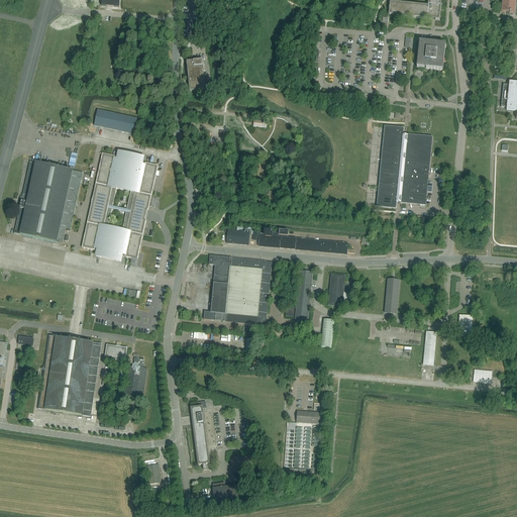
[(441,0),(428,0),(428,6),(390,2),(389,15),(439,20),(441,0)]
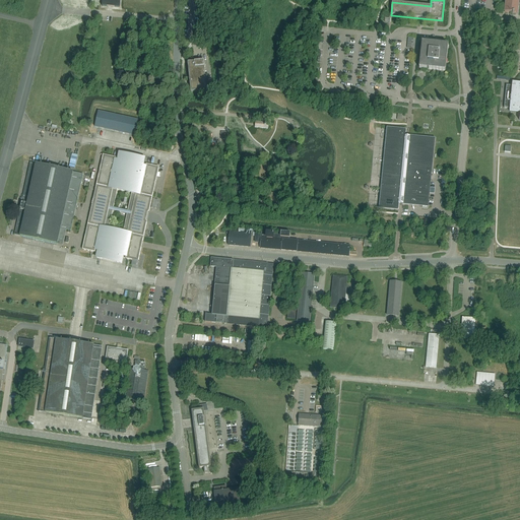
[(518,0),(505,0),(505,12),(512,13),(514,14),(514,13),(517,13),(518,0)]
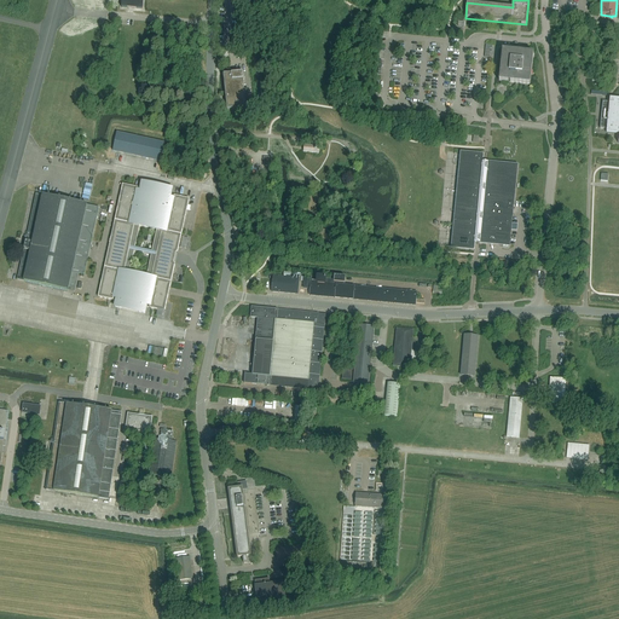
[(530,85),(531,74),(533,53),(502,50),(498,81),(530,85)]
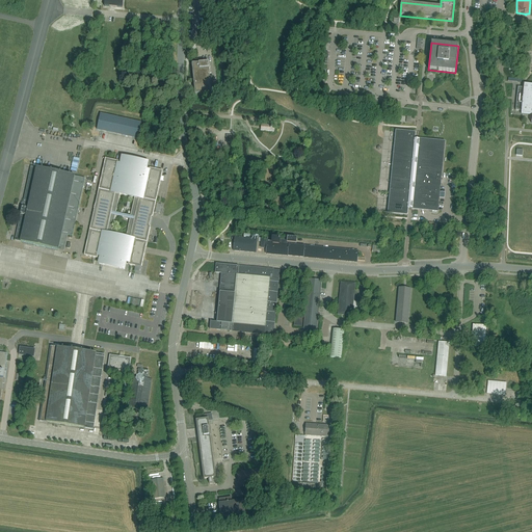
[(209,62),(192,64),(194,87),(195,95),(212,92),(211,84),(209,62)]
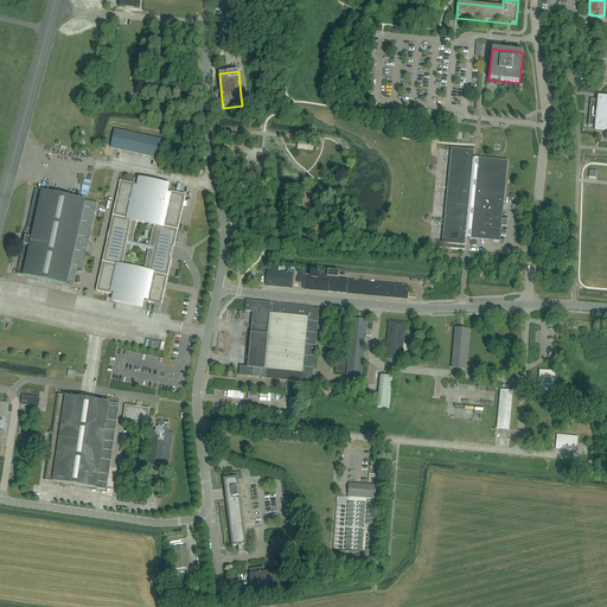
[(590,100),(589,112),(588,126),(595,127),(594,131),(606,131),(606,133),(606,141),(606,140),(606,97),(598,96),(598,101),(590,100)]
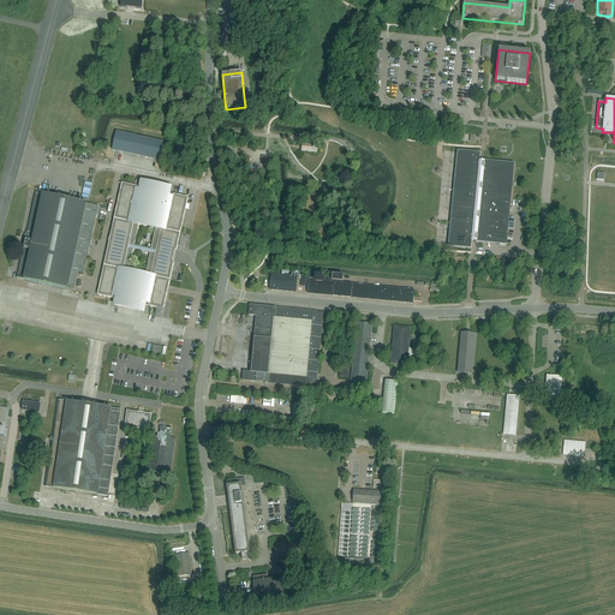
[(112,150),(156,160),(160,160),(163,142),(117,132),(112,150)]
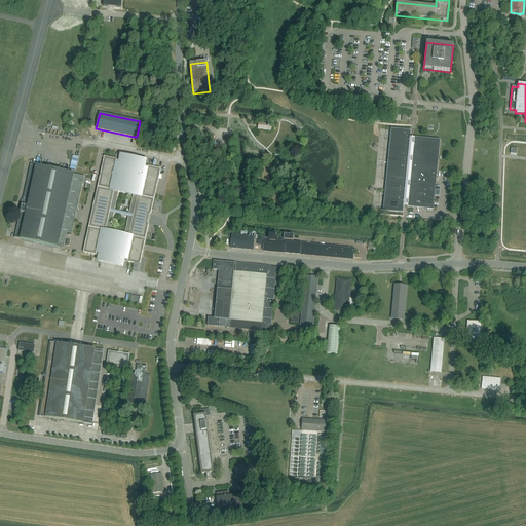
[(438,159),(439,141),(410,138),(411,132),(391,129),(384,210),(403,212),(404,205),(433,209),(436,178),(438,159)]
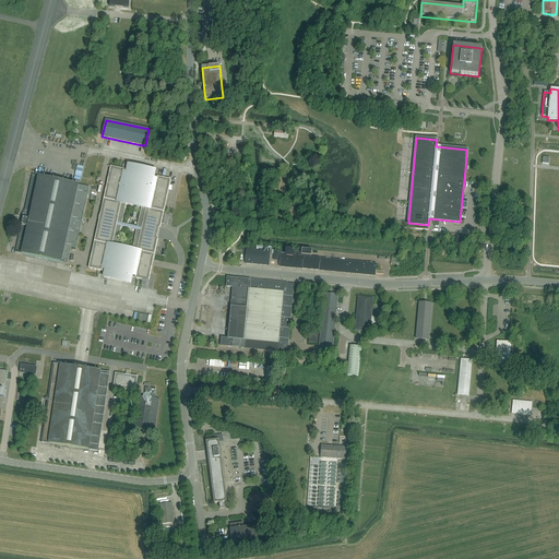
[(125,169),(110,166),(88,269),(103,272),(103,269),(106,269),(104,277),(131,283),(132,275),(135,275),(134,278),(149,282),(158,238),(157,238),(156,238),(157,237),(156,237),(156,236),(154,235),(154,234),(155,230),(157,230),(158,227),(159,228),(161,228),(170,180),(157,177),(156,179),(154,179),(155,170),(144,168),(129,165),(127,173),(123,173),(125,169)]
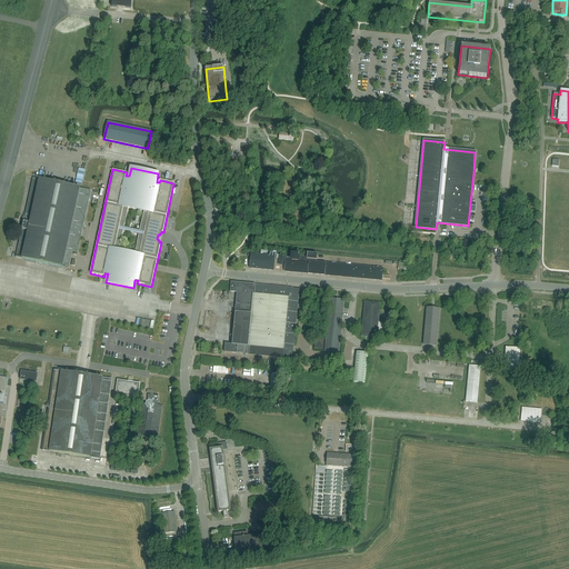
[(89,202),(91,191),(33,178),(16,258),(62,268),(63,267),(69,268),(72,251),(78,252),(80,239),(85,221),(89,202)]
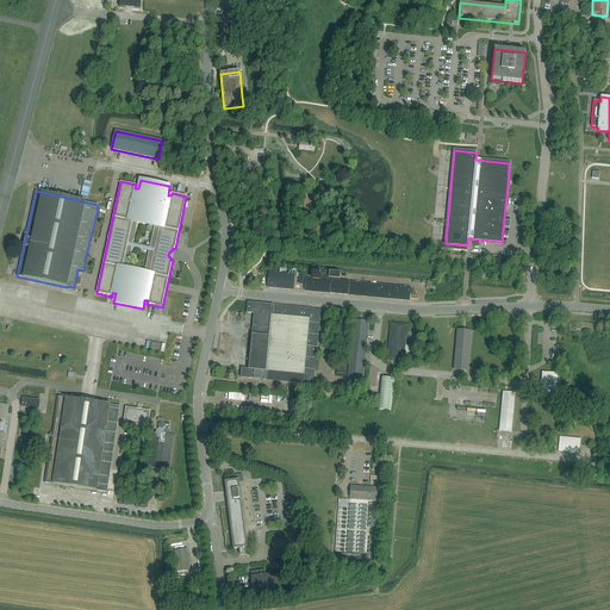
[(516,257),(491,255),(490,262),(500,263),(500,265),(515,266),(516,257)]
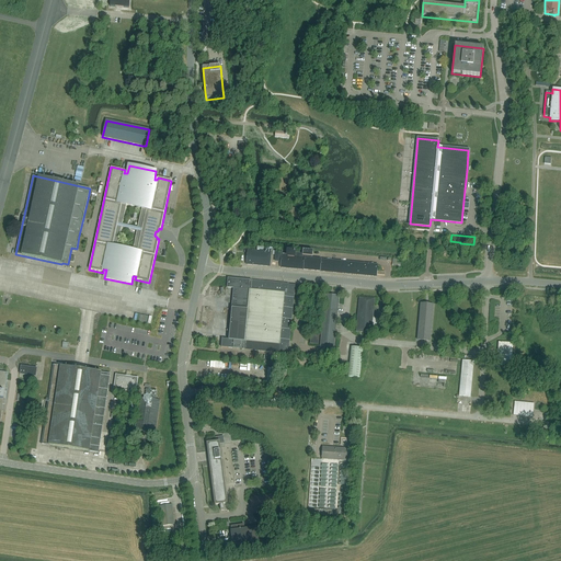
[(264,251),(264,248),(258,247),(258,248),(258,250),(258,251),(248,250),(247,264),(270,266),(271,256),(271,255),(271,250),(268,250),(268,249),(265,249),(265,252),(259,251),(259,250),(264,251)]
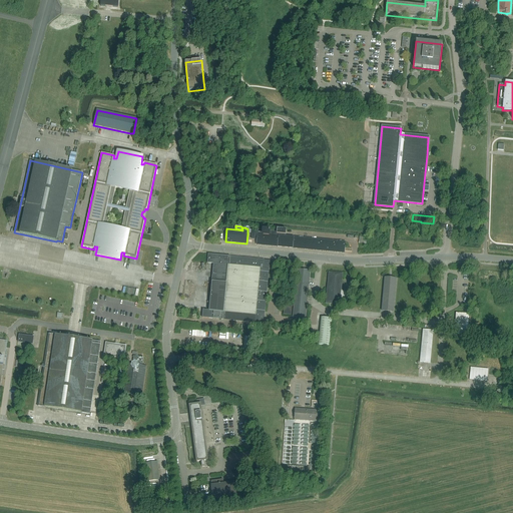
[(345,247),(346,242),(286,236),(286,229),(277,228),(277,231),(258,229),(257,244),(345,253),(345,251),(352,252),(352,248),(345,247)]
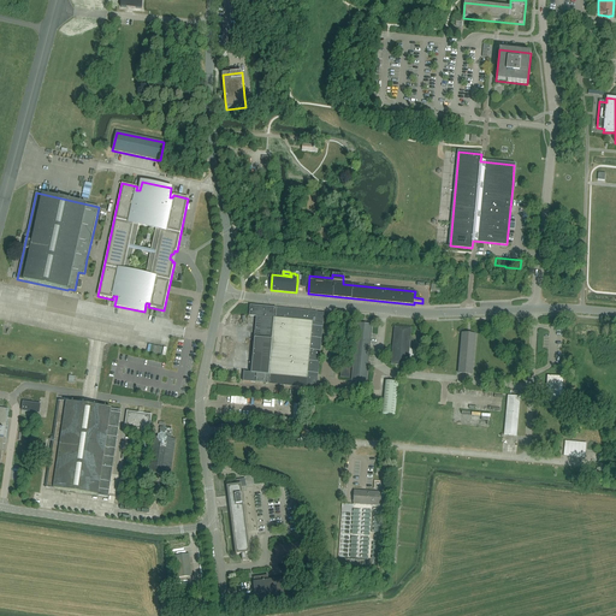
[(250,306),(249,314),(249,317),(256,317),(252,373),(244,372),(243,381),(317,389),(318,378),(323,324),(324,324),(325,313),(276,308),(250,306)]
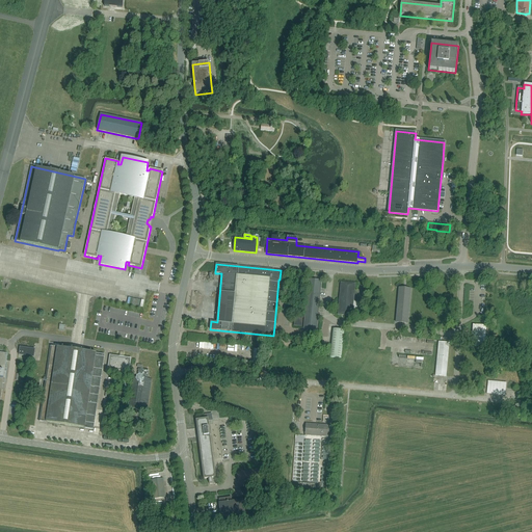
[(321,281),(320,281),(309,280),(303,328),(316,330),(321,281)]
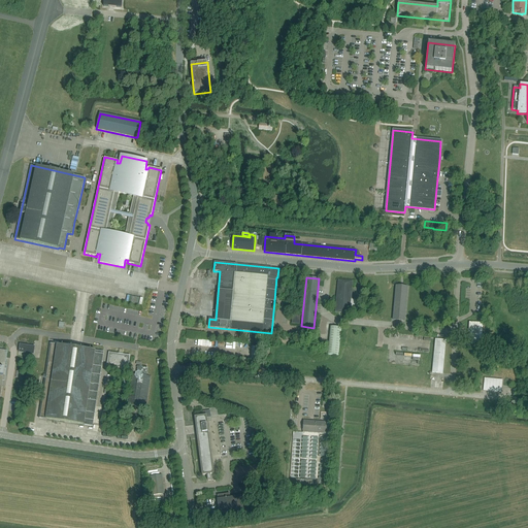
[(350,308),(351,298),(353,282),(338,281),(335,312),(350,314),(350,312),(355,314),(355,308),(350,308)]
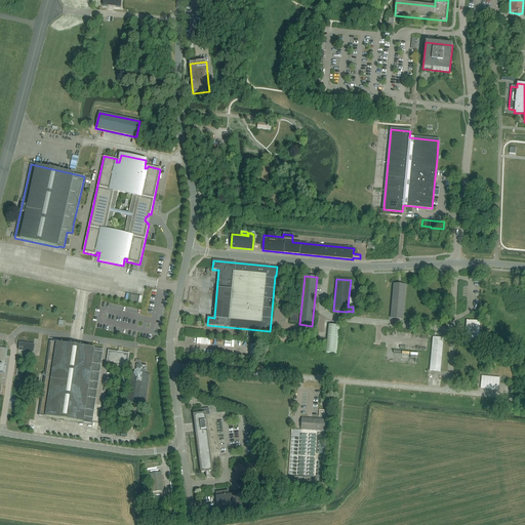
[(391,318),(398,319),(402,319),(405,285),(394,284),(391,318)]
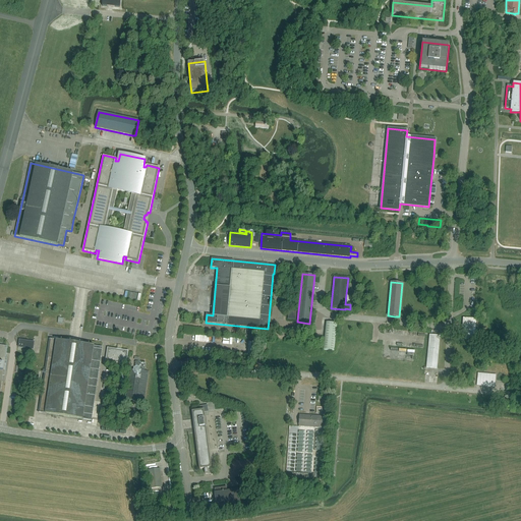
[(288,320),(295,320),(296,312),(289,311),(288,320)]
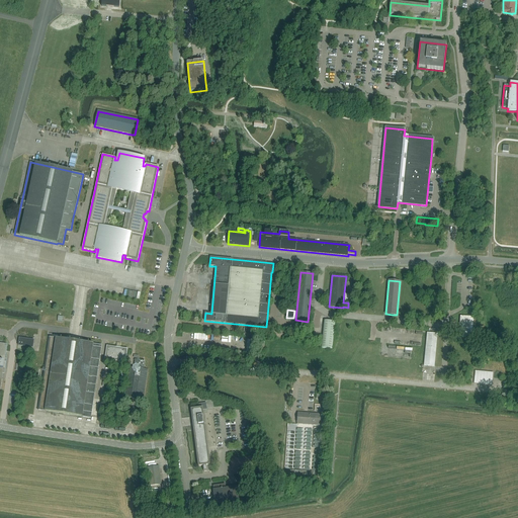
[(460,317),(459,332),(459,337),(472,338),(473,317),(460,317)]
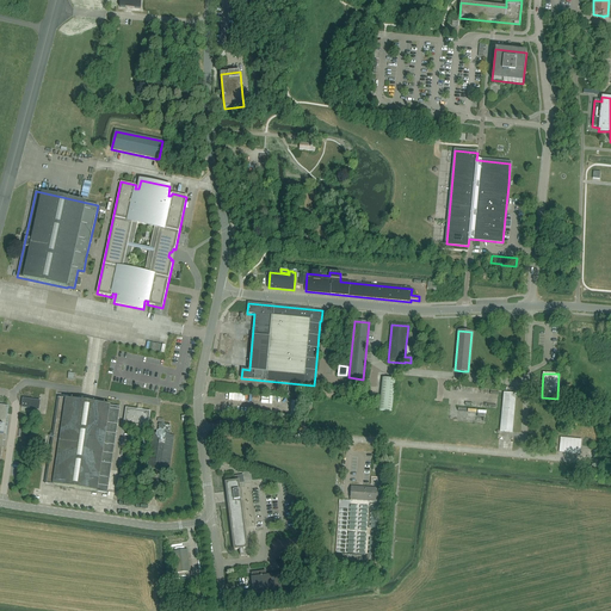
[(387,378),(382,378),(380,411),(393,412),(395,380),(387,378)]
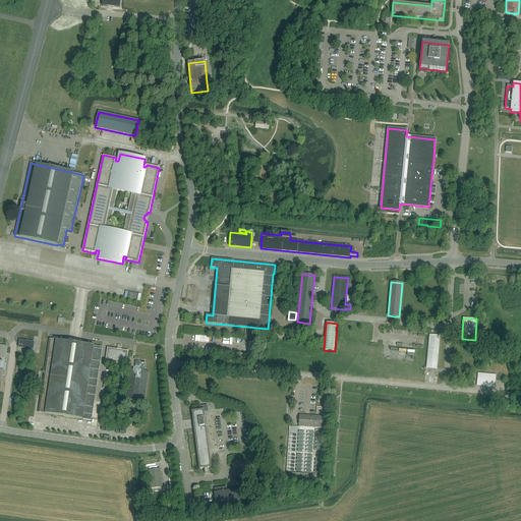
[(426,367),(437,368),(440,336),(429,335),(426,367)]
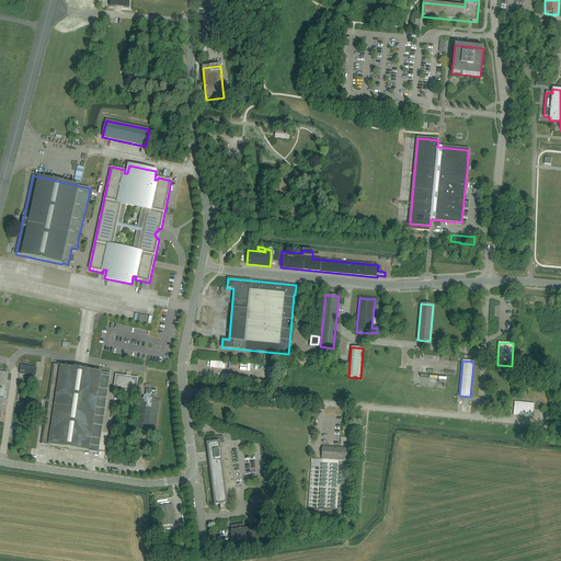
[(110,374),(106,374),(101,373),(60,366),(53,365),(45,422),(44,422),(43,426),(44,427),(42,444),(48,445),(48,446),(90,451),(99,453),(110,374)]
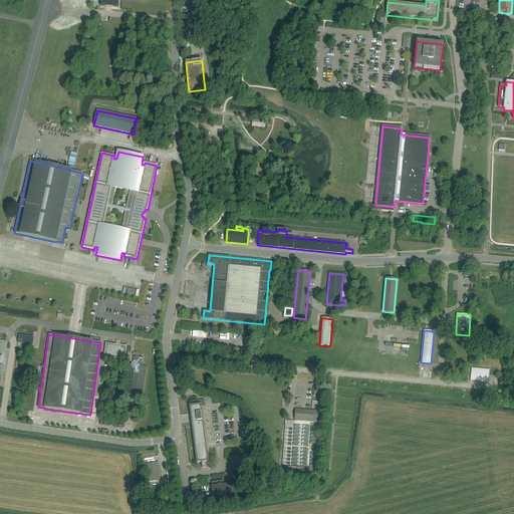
[(19,335),(18,338),(18,342),(33,345),(34,337),(19,335)]
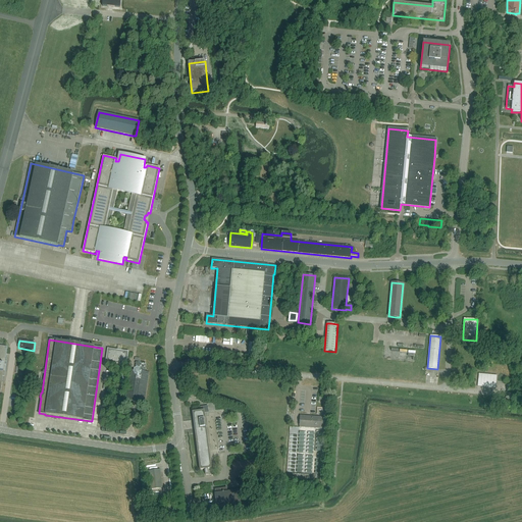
[(127,358),(127,359),(128,352),(107,349),(105,362),(126,365),(127,361),(126,360),(126,361),(125,360),(126,358),(127,358)]
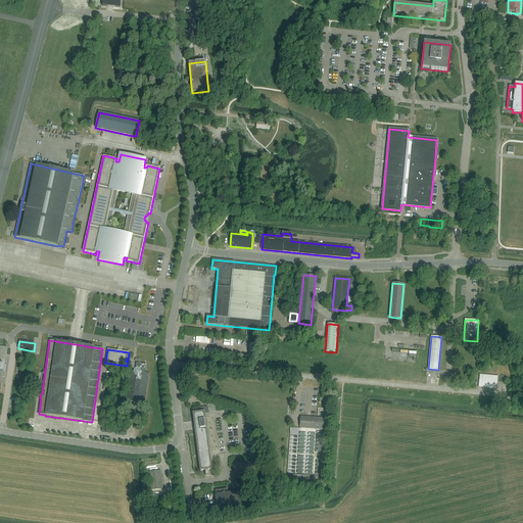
[(127,401),(133,402),(144,405),(149,373),(145,373),(146,365),(136,363),(135,371),(131,371),(127,401)]
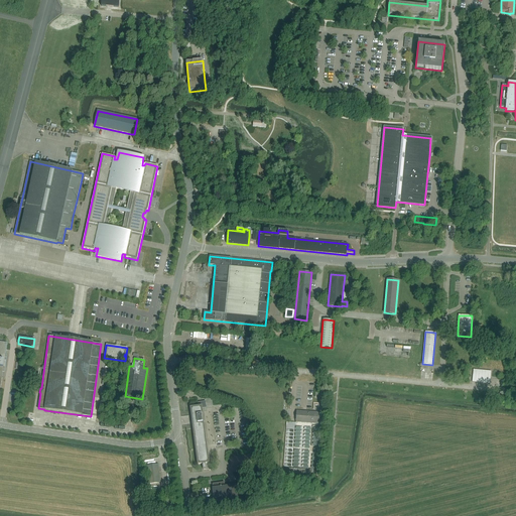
[(472,382),(490,384),(491,371),(473,370),(472,382)]
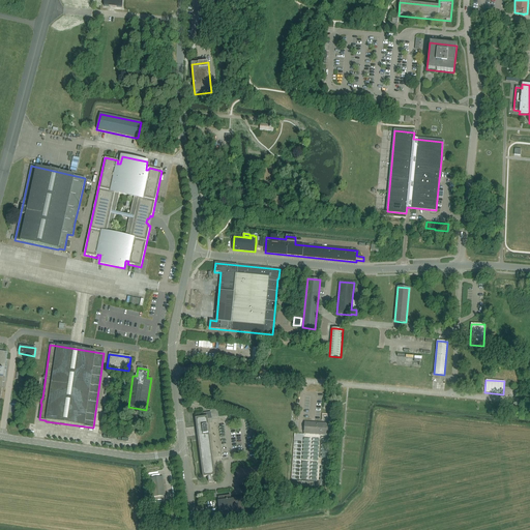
[(202,401),(193,396),(190,403),(200,407),(202,401)]
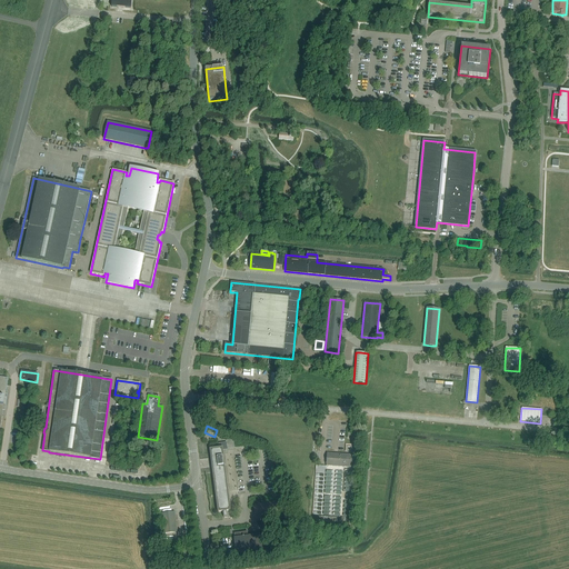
[(222,448),(216,448),(210,449),(218,512),(223,511),(223,518),(228,517),(227,511),(231,510),(222,448)]
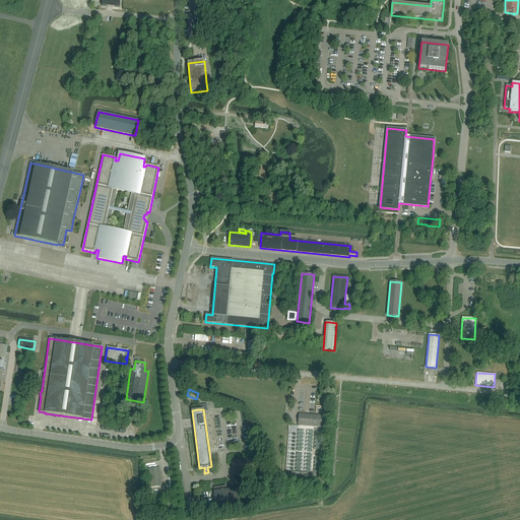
[(298,426),(325,428),(326,416),(299,414),(298,426)]
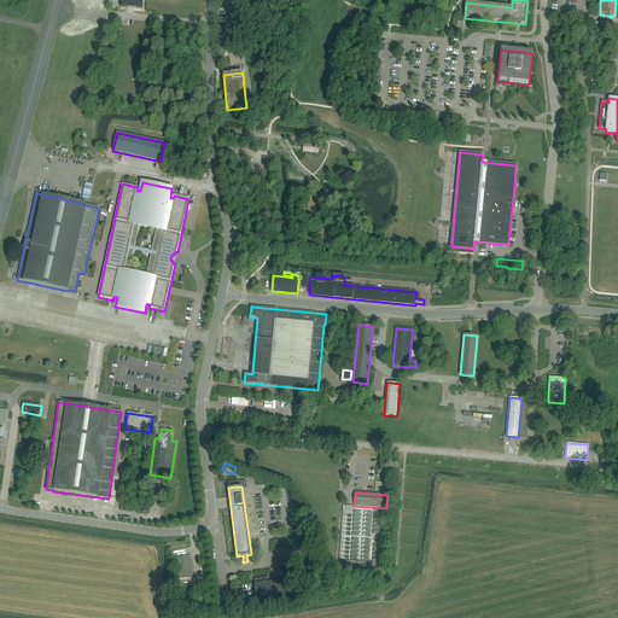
[(176,559),(179,578),(192,576),(190,558),(176,559)]
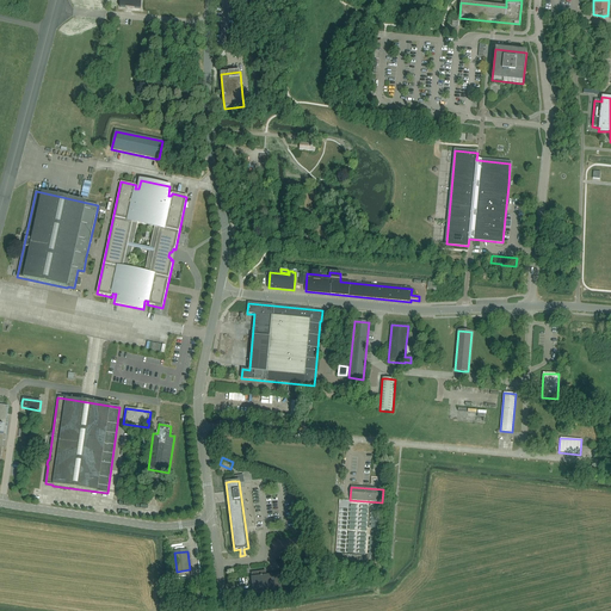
[(252,578),(253,593),(253,596),(287,591),(284,574),(266,576),(265,571),(252,573),(252,578)]
